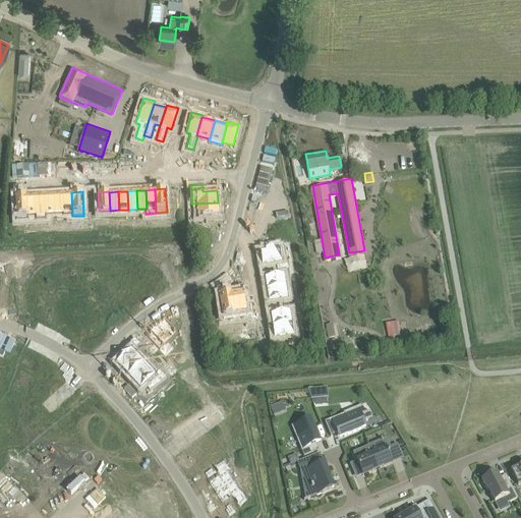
[(71,192),(62,193),(63,212),(63,214),(72,214),(71,192)]
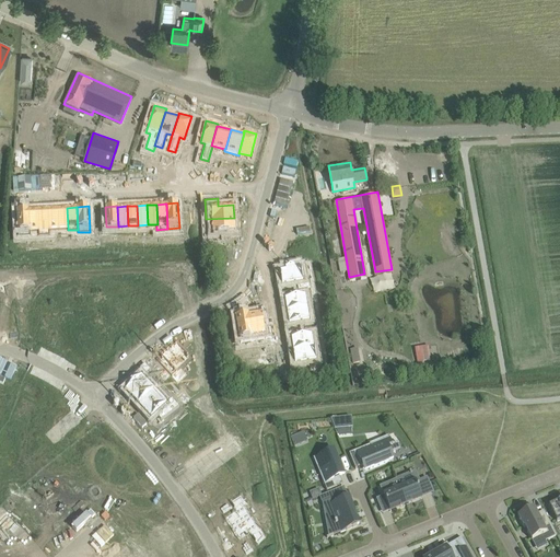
[(57,208),(47,209),(48,229),(49,229),(58,228),(57,208)]
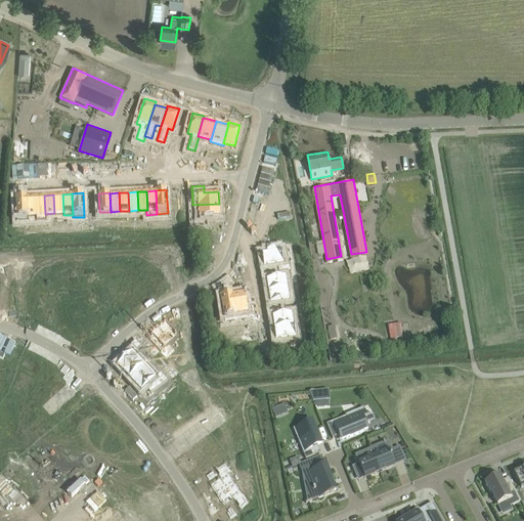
[(62,194),(53,194),(54,213),(63,213),(62,194)]
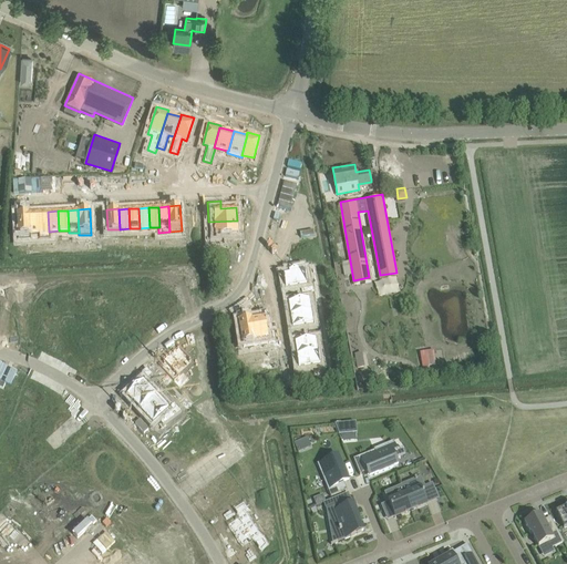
[(29,212),(17,213),(18,238),(30,238),(30,233),(29,233),(28,213),(29,213),(29,212)]
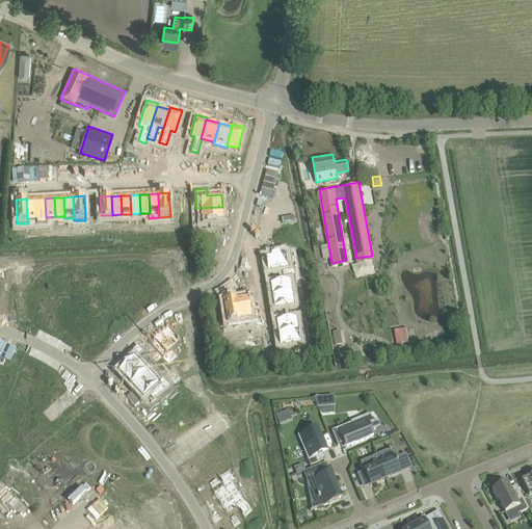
[(27,200),(26,200),(27,218),(28,218),(36,217),(35,199),(27,200)]
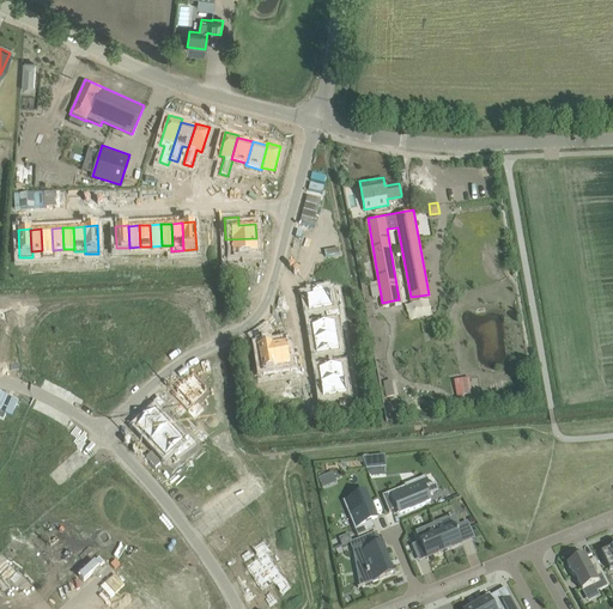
[(52,229),(41,229),(42,250),(42,256),(54,256),(54,250),(53,250),(52,229)]
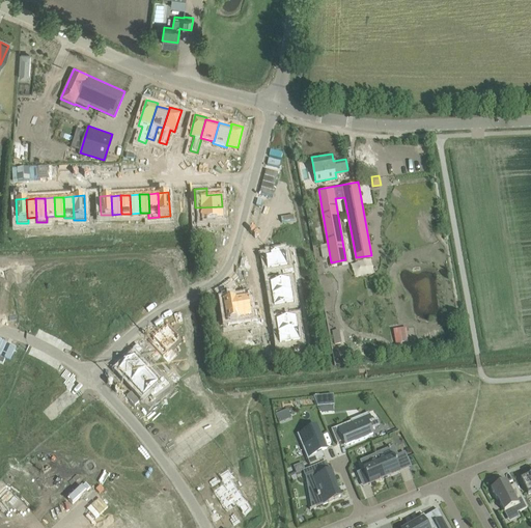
[(222,206),(195,207),(196,227),(208,226),(208,220),(222,219),(222,206)]
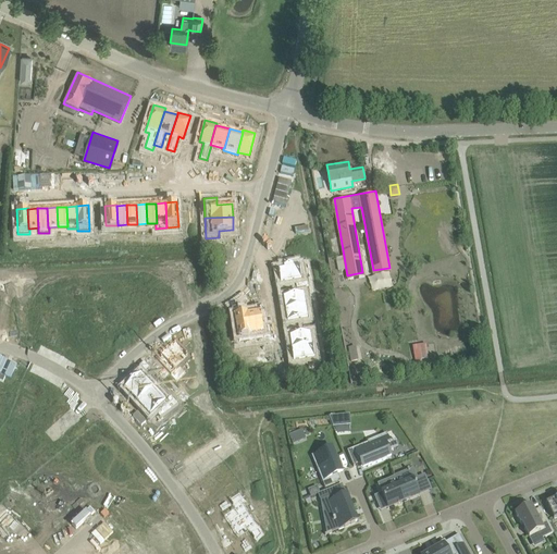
[(283,267),(277,268),(280,282),(295,280),(296,286),(309,284),(306,263),(294,266),(294,263),(283,265),(283,267)]
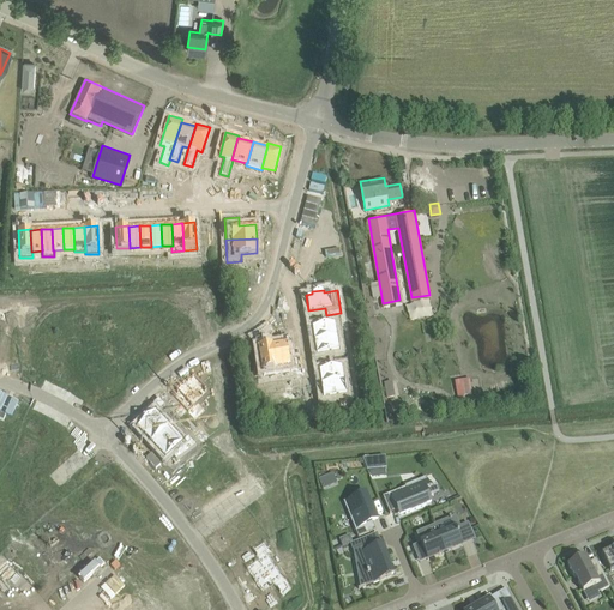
[(327,322),(312,326),(314,339),(344,334),(341,313),(326,315),(327,322)]
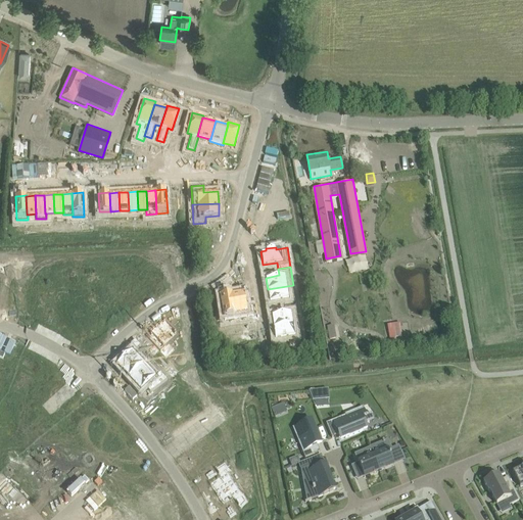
[(293,285),(268,289),(269,301),(270,303),(283,300),(284,305),(296,303),(293,285)]
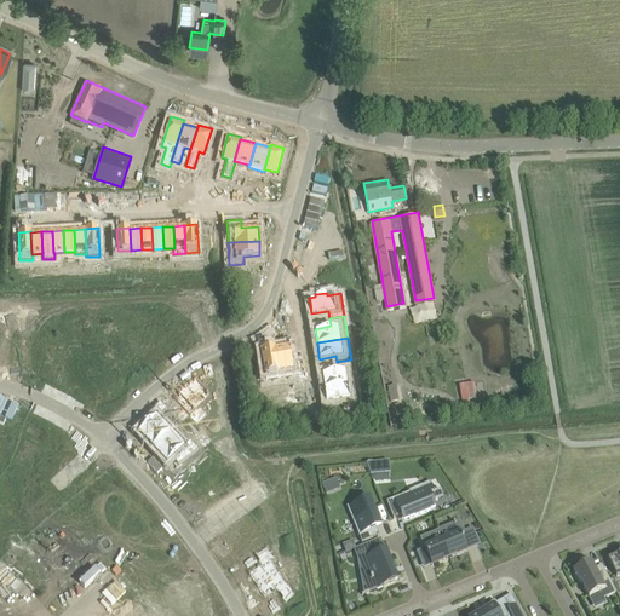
[(275,346),(275,347),(280,378),(302,374),(300,360),(292,361),(290,345),(275,346)]
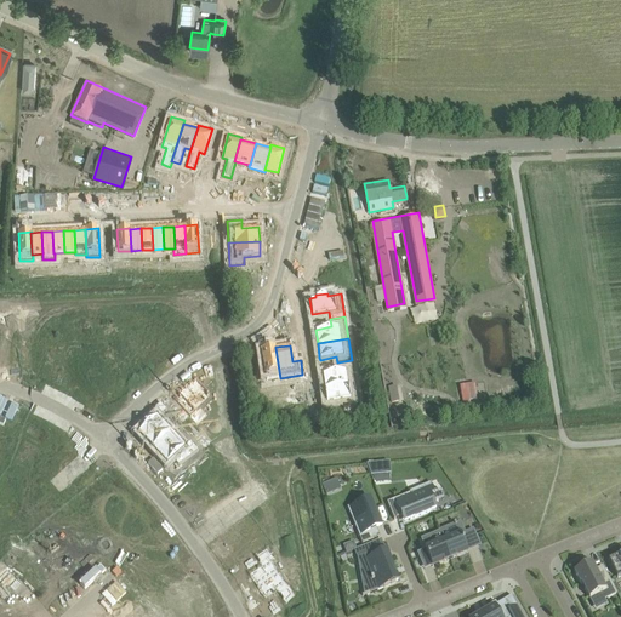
[(263,366),(256,367),(257,382),(280,378),(275,348),(275,347),(261,349),(263,366)]
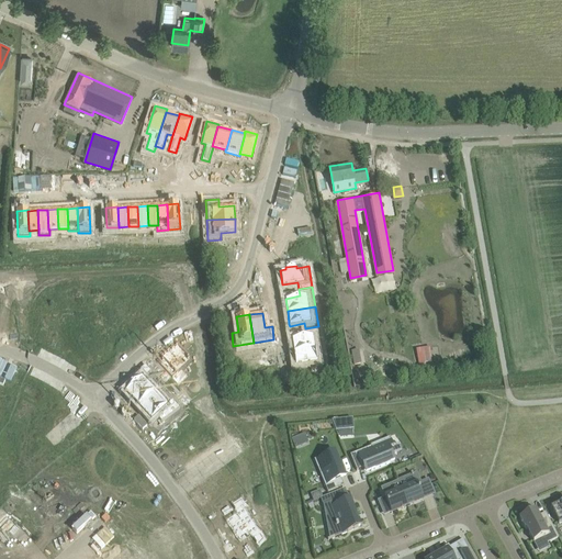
[(306,336),(292,338),(293,350),(294,351),(322,347),(318,326),(305,328),(306,336)]
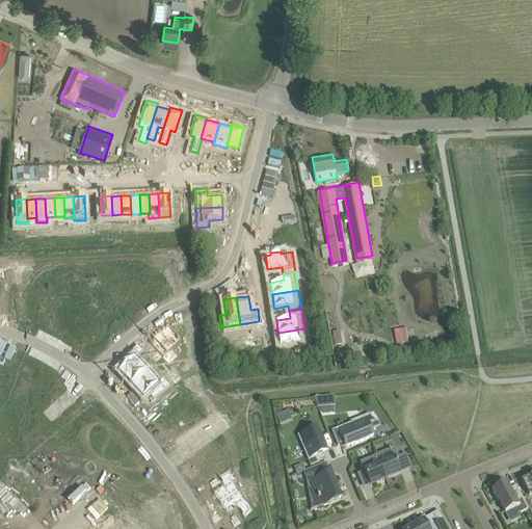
[(162,328),(154,336),(166,350),(178,341),(177,339),(179,338),(167,325),(163,329),(162,328)]
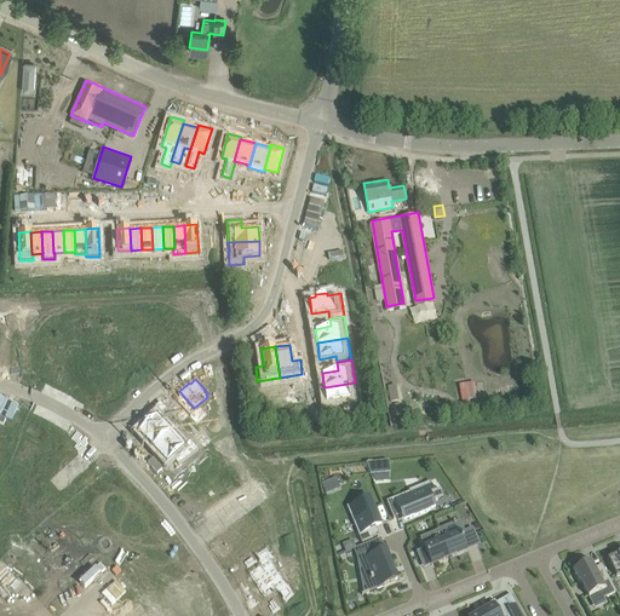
[(475,380),(465,381),(469,397),(477,395),(475,380)]
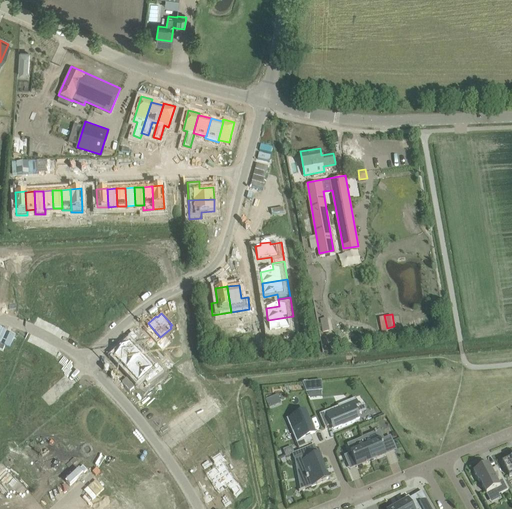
[(267,319),(269,331),(283,329),(284,336),(296,334),(293,316),(268,320),(267,319)]
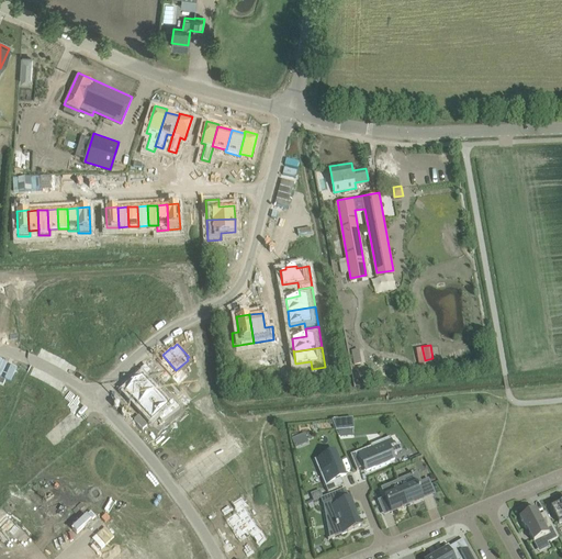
[(142,368),(126,382),(132,388),(128,391),(139,403),(153,391),(142,380),(148,375),(142,368)]
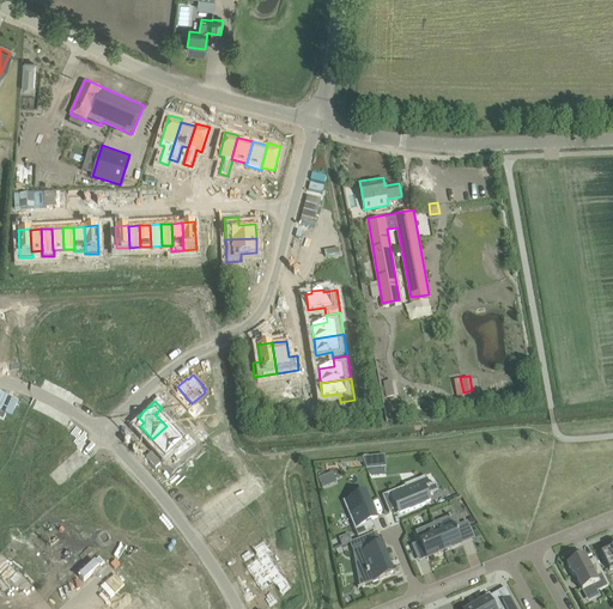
[(38,439),(47,450),(60,439),(46,424),(42,426),(47,432),(38,439)]
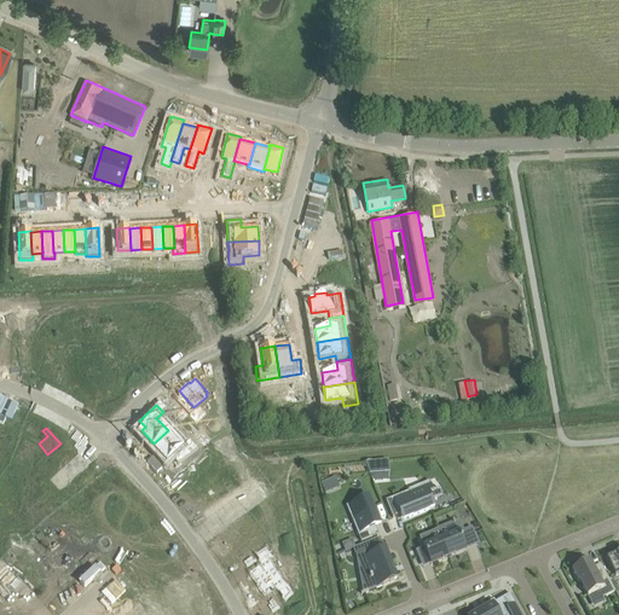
[(168,430),(154,444),(167,459),(174,453),(179,459),(196,447),(187,436),(179,444),(168,430)]
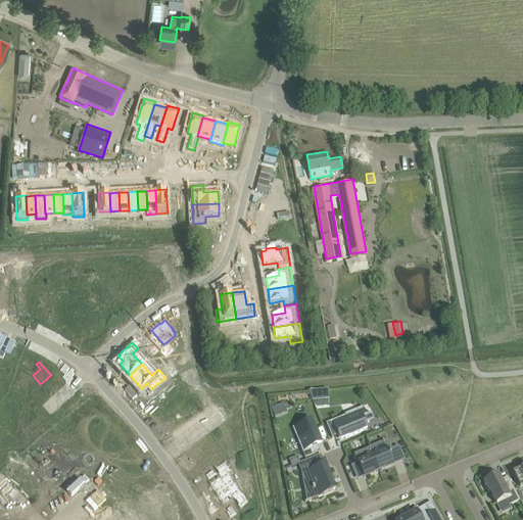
[(328,386),(308,388),(313,397),(329,395),(328,386)]
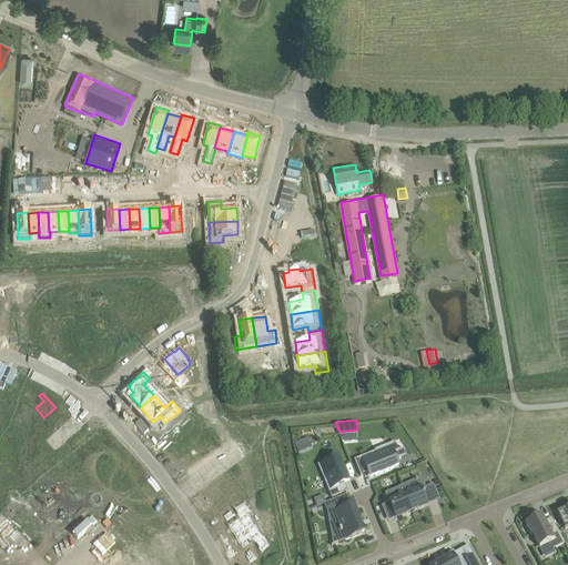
[(208,421),(198,426),(210,443),(219,436),(208,421)]
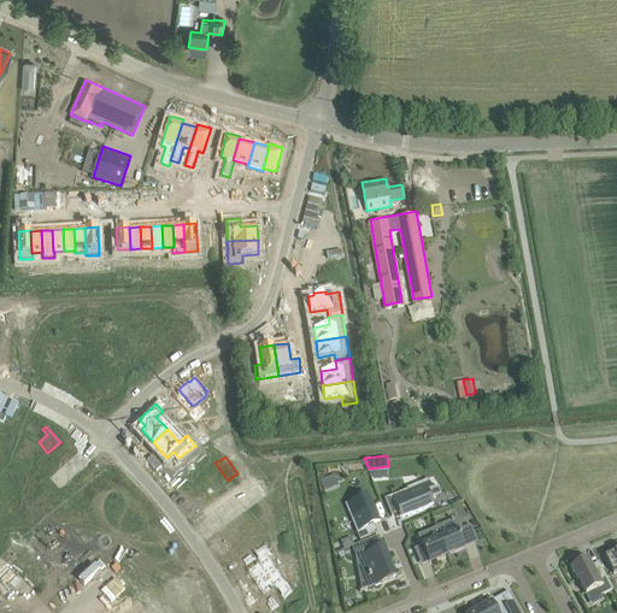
[(215,463),(206,469),(219,487),(228,481),(215,463)]
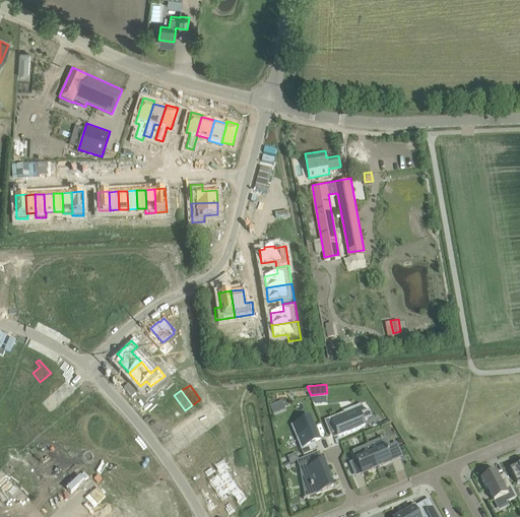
[(174,395),(166,400),(178,415),(185,410),(174,395)]
